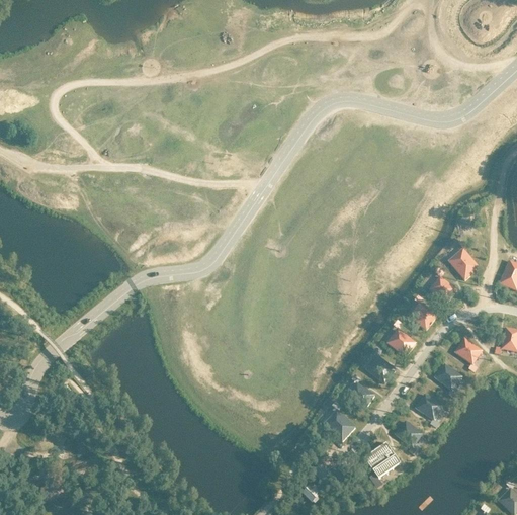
[(448,260),(464,279),(479,266),(462,248),(448,260)]
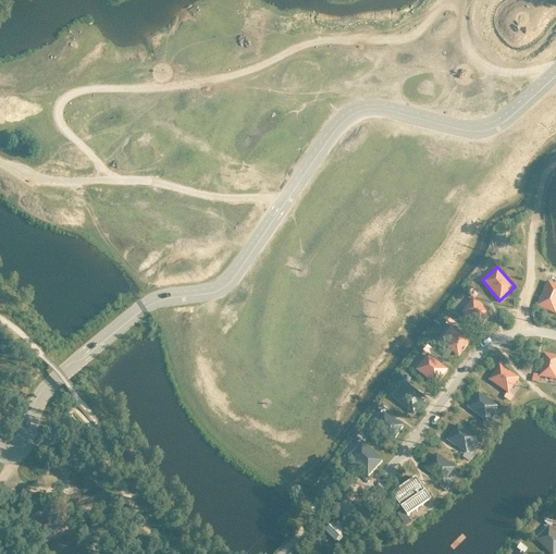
[(555,283),(547,280),(536,304),(555,311),(555,309),(555,283)]
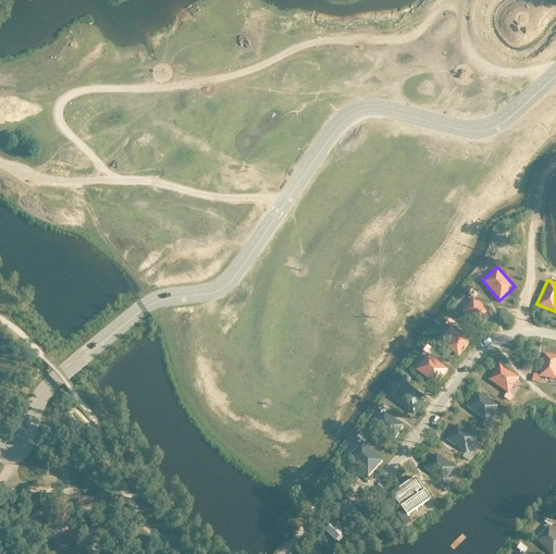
[(490,310),(471,296),(460,310),(479,324),(490,310)]
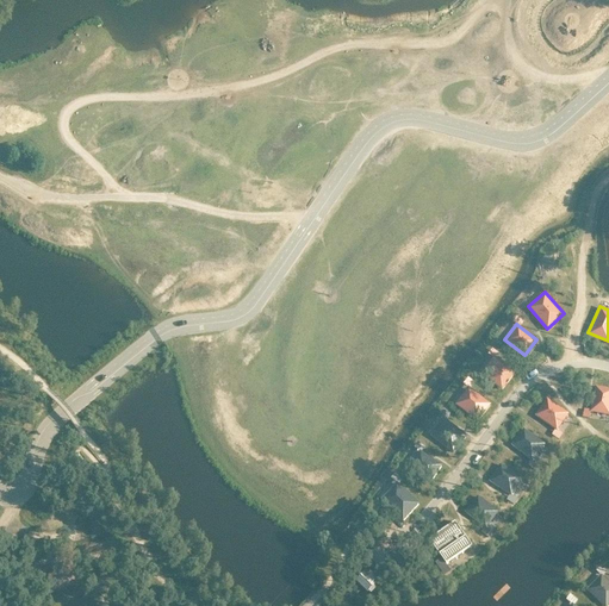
[(513,370),(492,355),(480,370),(501,386),(513,370)]
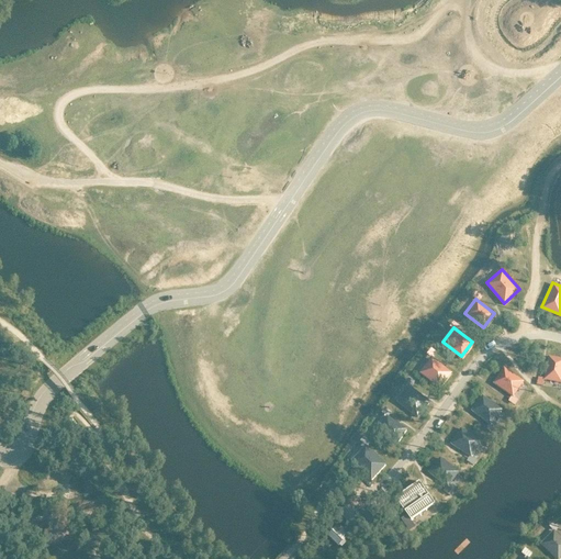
[(560,380),(560,357),(548,355),(543,378),(560,380)]
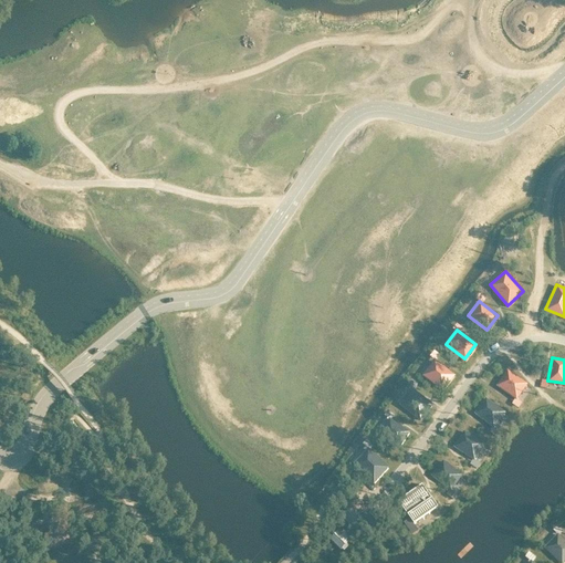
[(453,374),(435,360),(422,374),(442,389),(453,374)]
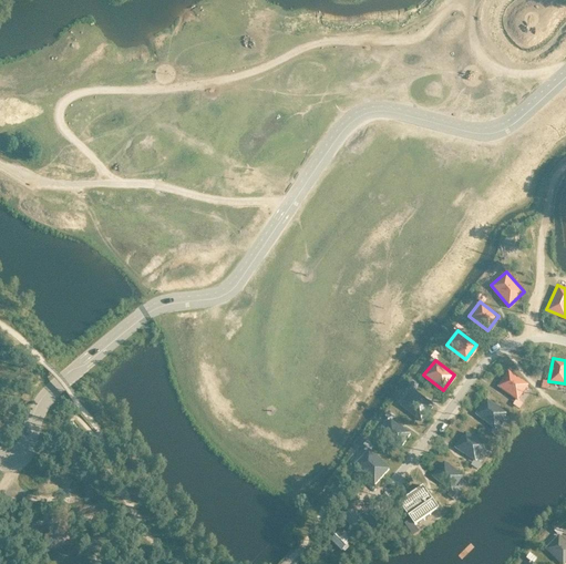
[(527,383),(507,369),(497,385),(516,398),(527,383)]
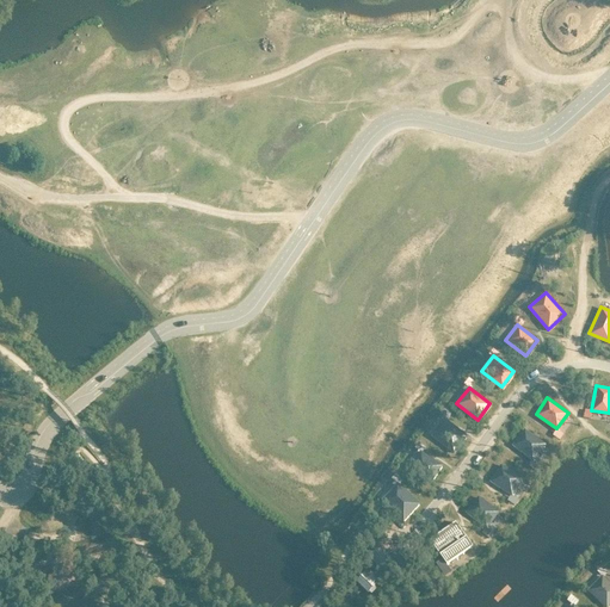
[(466,435),(444,419),(432,435),(454,451),(466,435)]
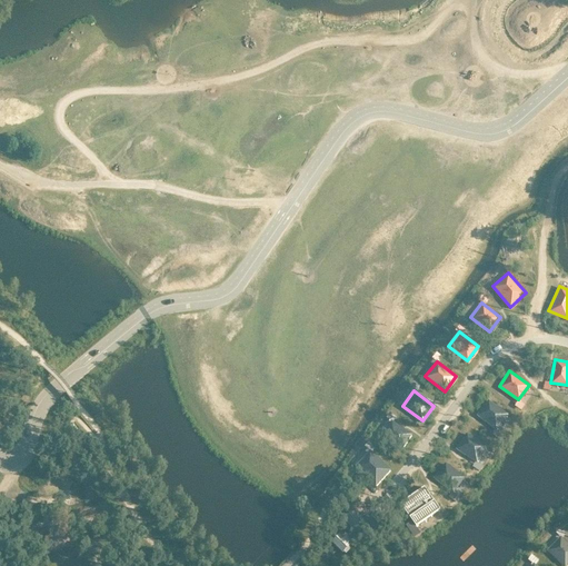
[(507,413),(488,399),(477,414),(496,427),(507,413)]
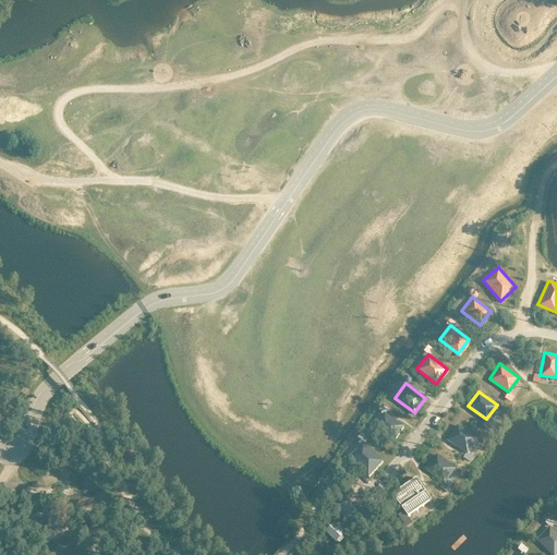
[(374,426),(392,439),(402,424),(384,411),(374,426)]
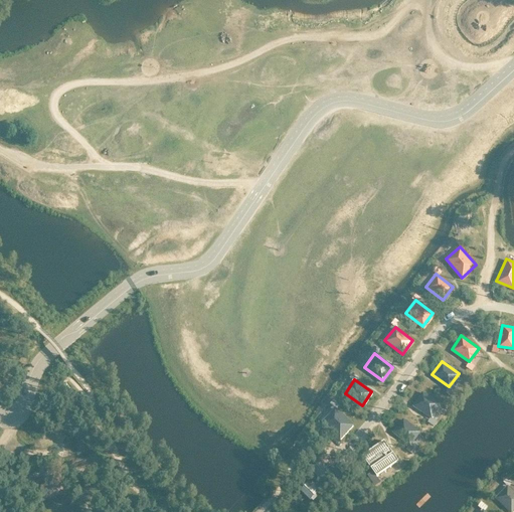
[(440,402),(421,390),(412,404),(431,416),(440,402)]
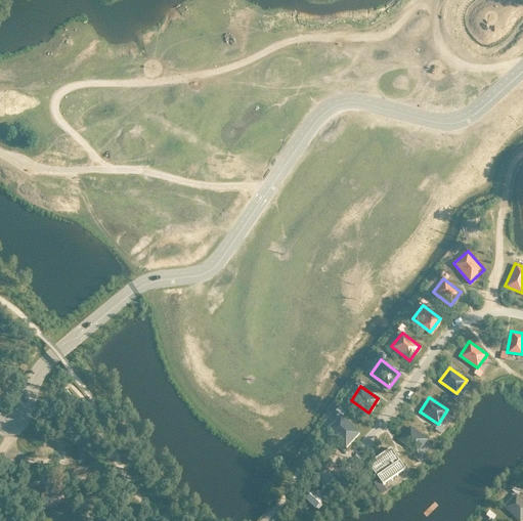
[(328,428),(346,445),(358,431),(340,414),(328,428)]
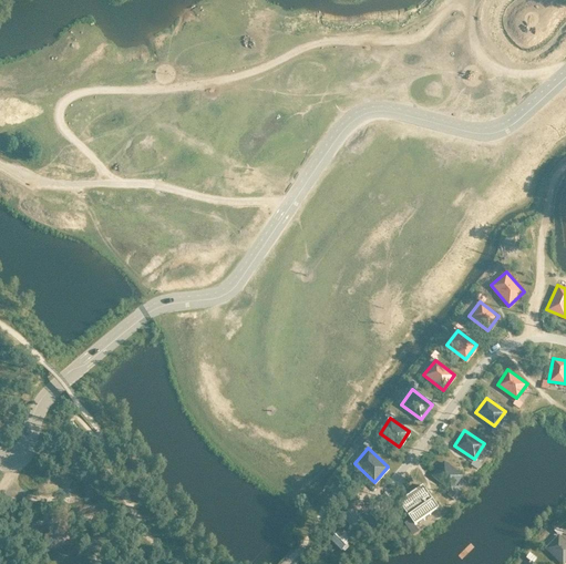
[(462,474),(443,460),(432,474),(451,489),(462,474)]
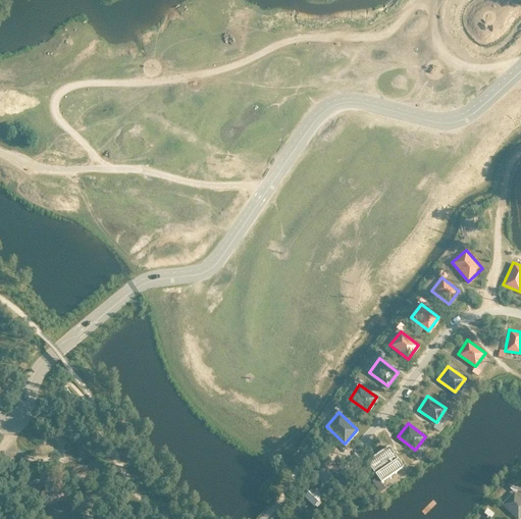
[(388,445),(366,460),(381,481),(404,466),(388,445)]
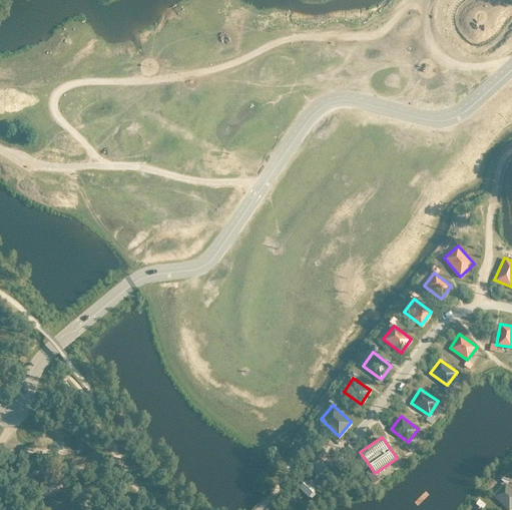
[(319,460),(311,465),(319,476),(320,476),(321,477),(326,474),(324,472),(326,471),(325,469),(328,468),(325,462),(322,464),(319,460)]
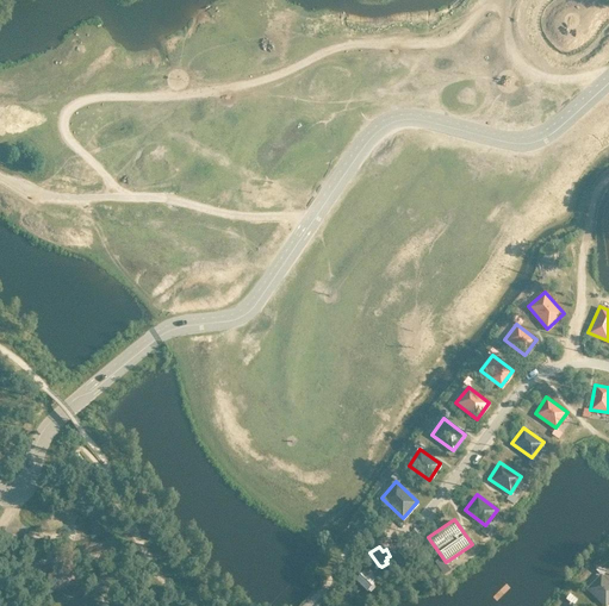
[(76,566),(48,570),(50,587),(80,582),(76,566)]
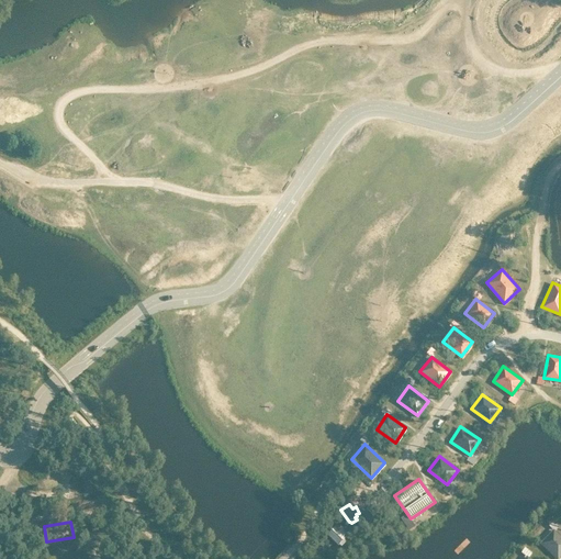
[(336,526),(328,534),(338,544),(339,543),(341,545),(346,540),(344,538),(346,537),(345,535),(347,533),(343,527),(339,530),(336,526)]
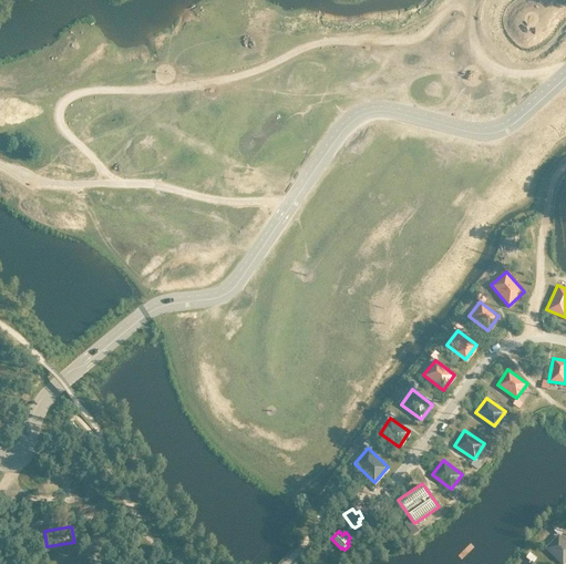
[(545,546),(563,563),(565,559),(565,541),(558,534),(545,546)]
